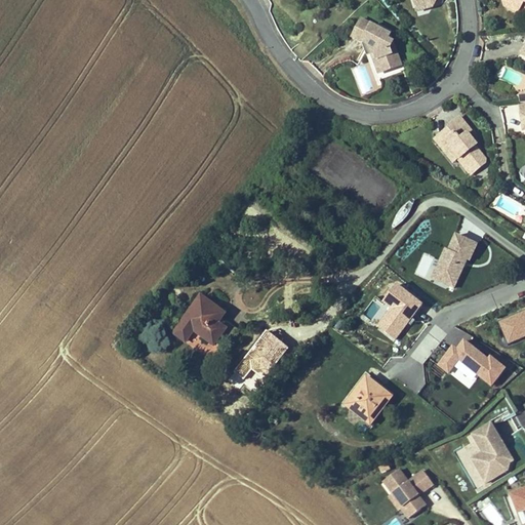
[(421,4),(420,0),(414,0),(417,9),(433,5),(436,0),(421,4)]
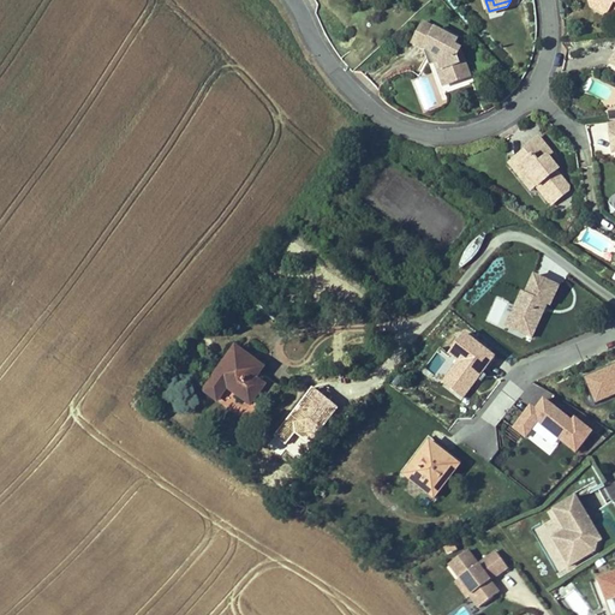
[(614,0),(596,0),(593,5),(605,15),(613,5),(614,6),(614,0)]
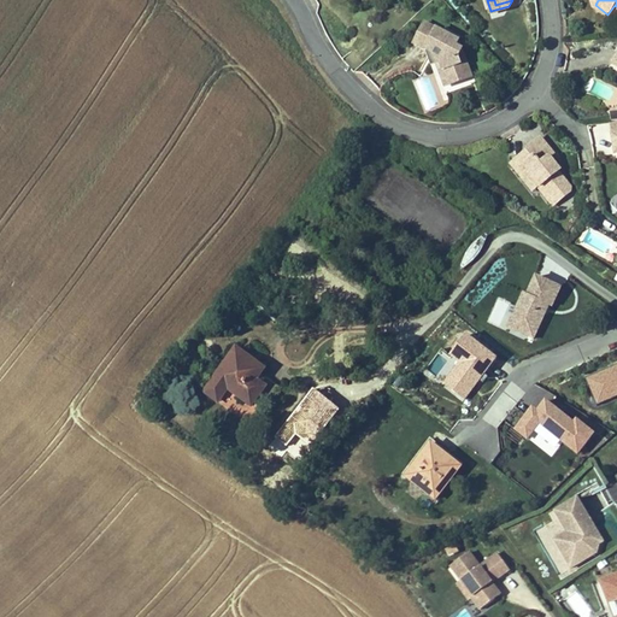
[(462,56),(466,50),(435,29),(422,48),(438,60),(442,74),(446,72),(452,89),(459,93),(471,88),(463,66),(468,59),(462,56)]
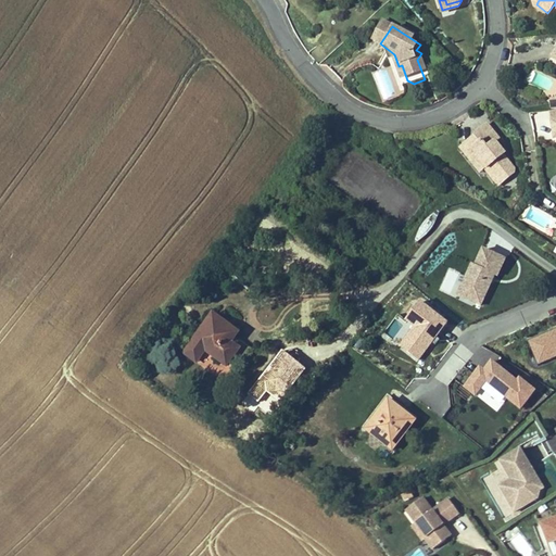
[(430,77),(421,53),(417,60),(425,79),(430,77)]
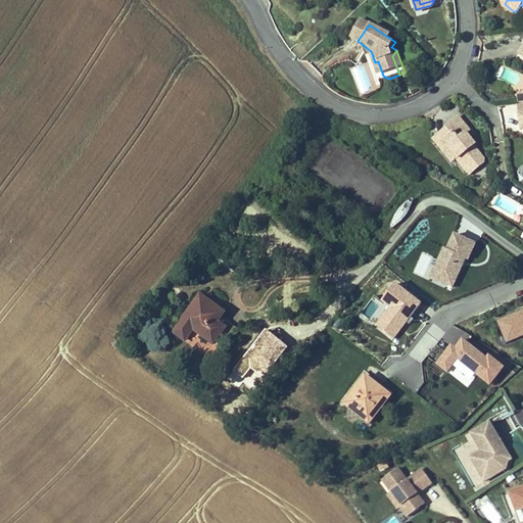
[(378,61),(375,62),(382,81),(389,79),(383,76),(378,61)]
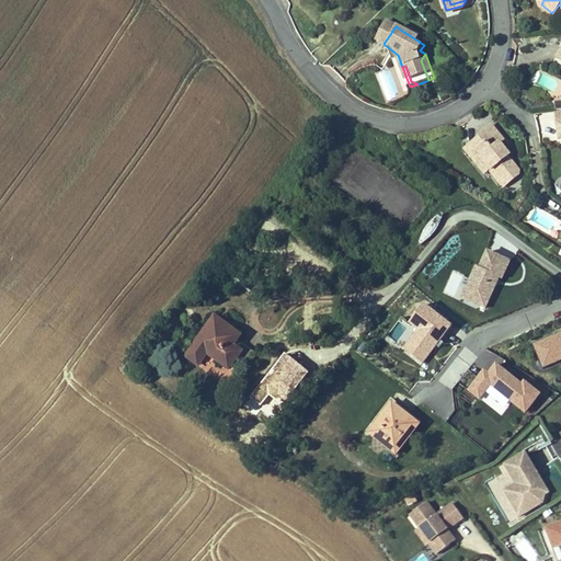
[(522,170),(508,156),(511,155),(503,147),(502,148),(499,144),(500,142),(504,139),(491,125),(479,136),(481,137),(469,147),(484,164),(487,163),(492,170),(494,169),(508,184),(521,173),(522,170)]
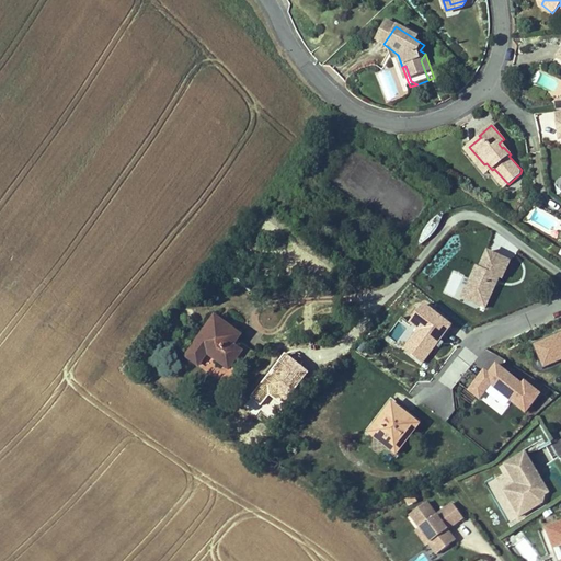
[(491,171),(492,170),(487,163),(484,164),(469,147),(465,150),(466,151),(487,175),(491,171)]
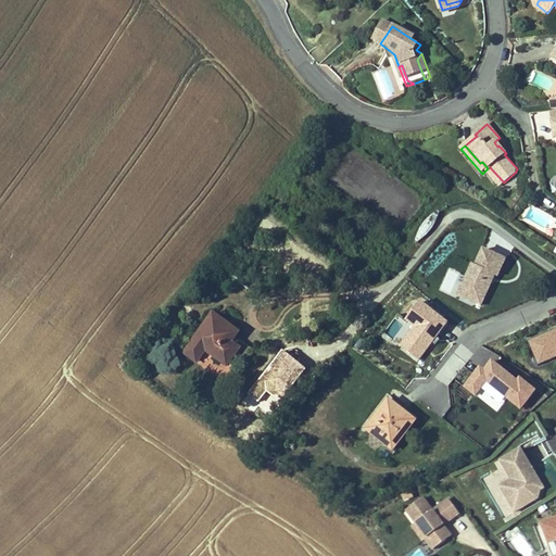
[(504,182),(490,167),(488,168),(487,169),(501,186),(504,182)]
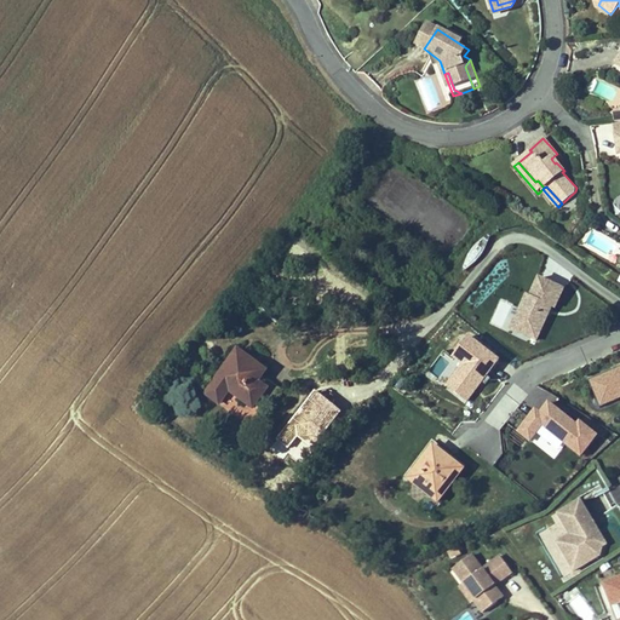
[(544,314),(547,306),(552,309),(555,310),(563,291),(540,280),(532,298),(528,296),(518,316),(529,321),(522,334),(537,342),(549,316),(544,314)]
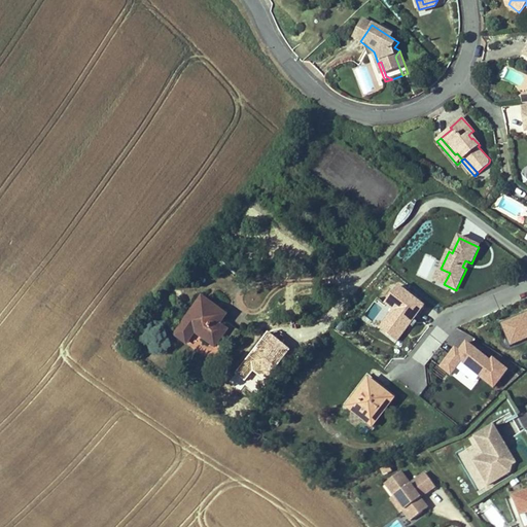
[(444,284),(450,273),(441,269),(435,280),(444,284)]
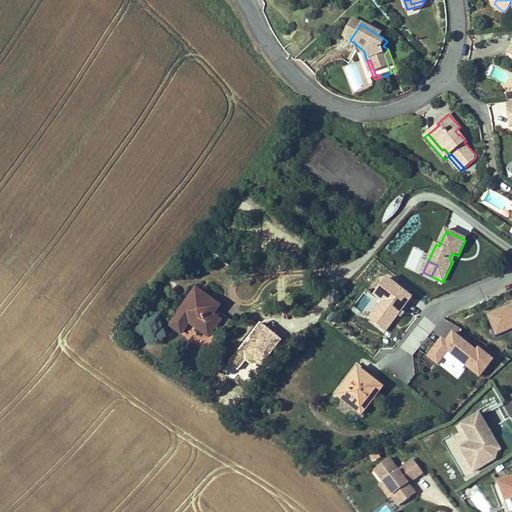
[(413,293),(389,276),(377,292),(383,297),(369,316),(386,329),(413,293)]
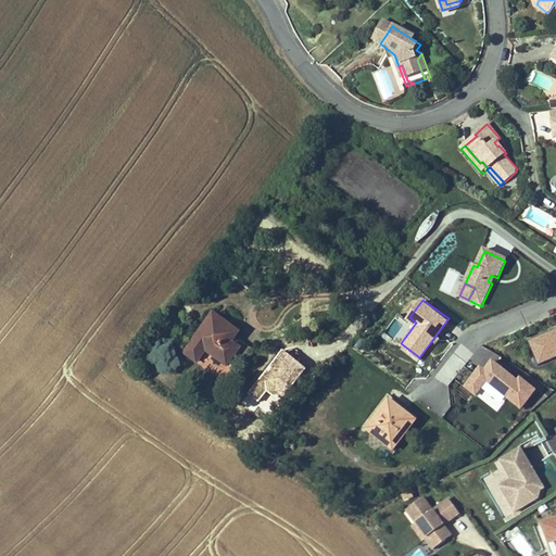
[(213,311),(190,343),(202,352),(206,346),(235,366),(250,343),(235,333),(238,328),(229,323),(228,323),(227,323),(226,324),(223,321),(224,320),(224,319),(223,318),(223,317),(213,311)]
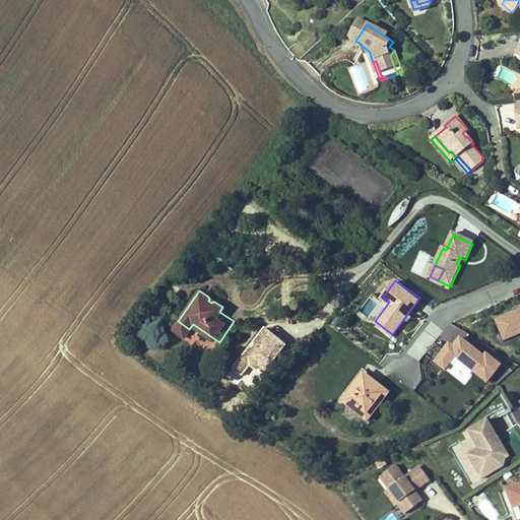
[(519,308),(496,318),(505,339),(519,333),(519,308)]
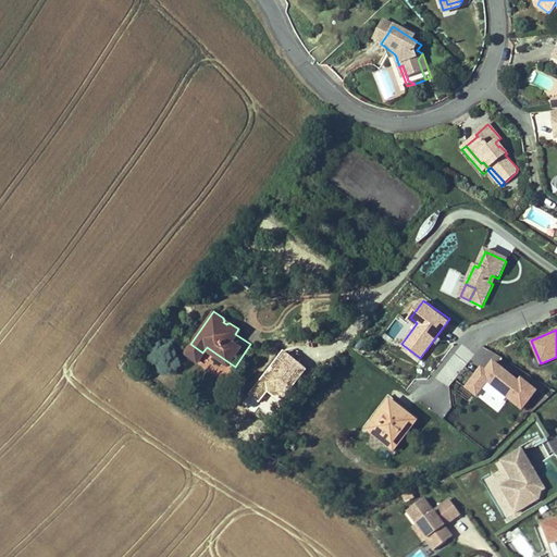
[(198,359),(202,353),(190,344),(186,351),(198,359)]
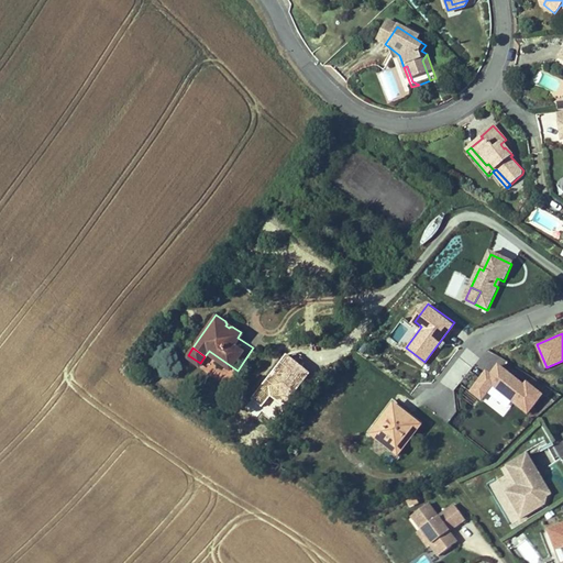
[(492,372),(487,368),(470,390),(482,399),(494,385),(528,412),(544,394),(527,379),(523,384),(499,363),(492,372)]
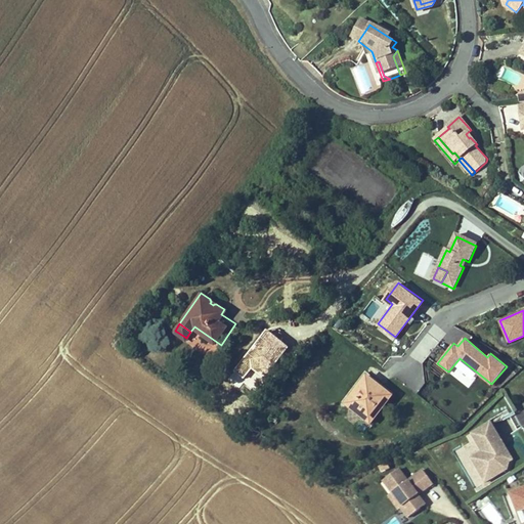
[(366,374),(345,401),(370,421),(391,393),(366,374)]
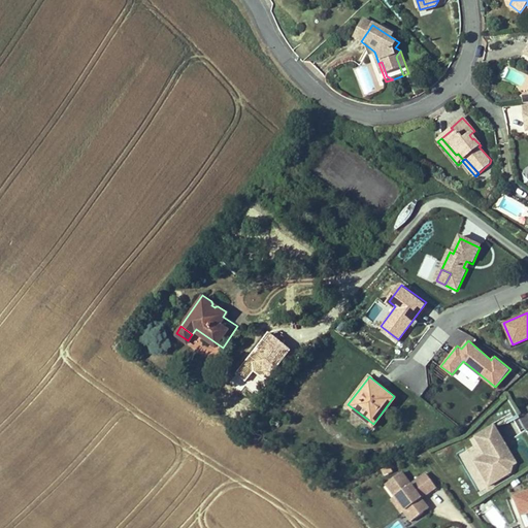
[(510,473),(513,466),(501,447),(504,446),(494,426),(475,436),(486,456),(474,462),(489,486),(510,473)]
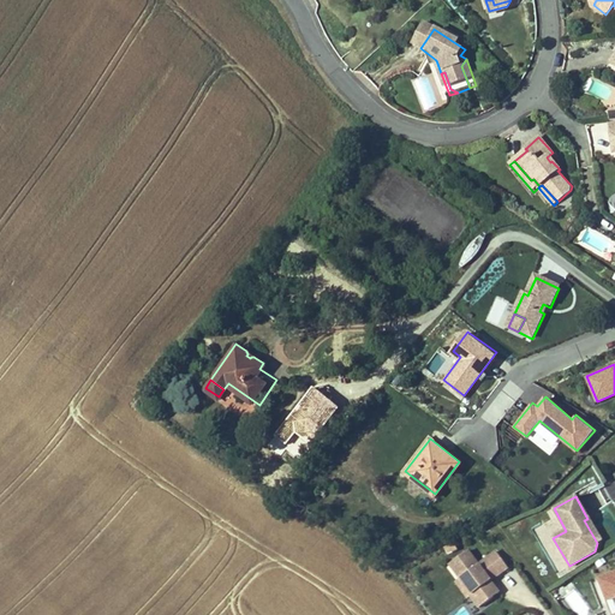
[(601,541),(587,519),(584,520),(597,543),(601,541)]
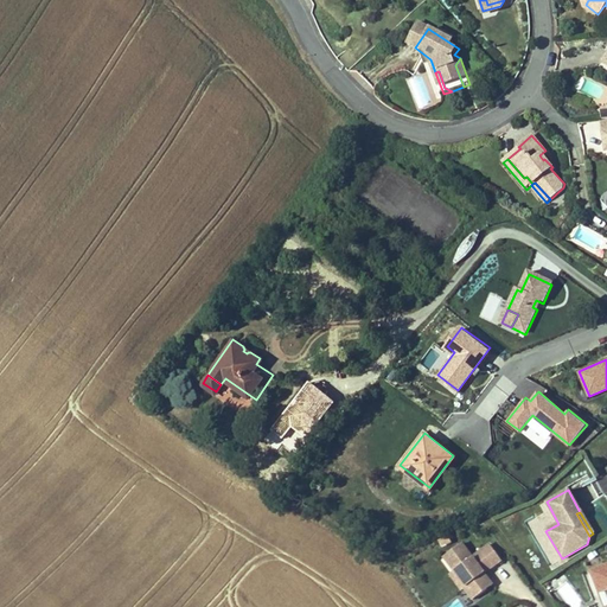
[(489,570),(502,561),(490,545),(472,558),(461,544),(443,557),(454,572),(458,569),(468,585),(464,588),(473,600),(486,589),(489,580),(484,574),(484,570),(489,570)]
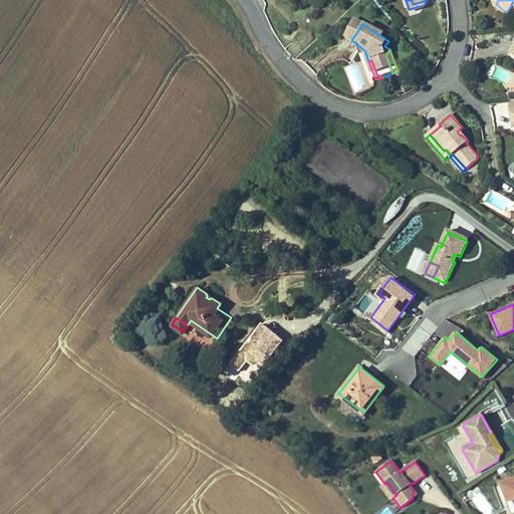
[(513,478),(500,484),(507,502),(513,499),(513,478)]
